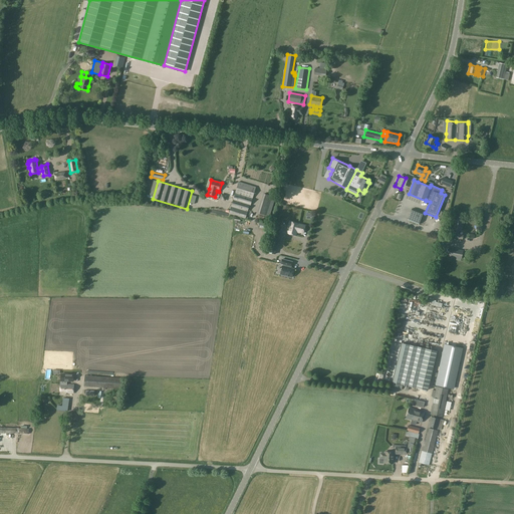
[(256,187),(238,182),(229,214),(245,219),(249,206),(250,206),(256,187)]
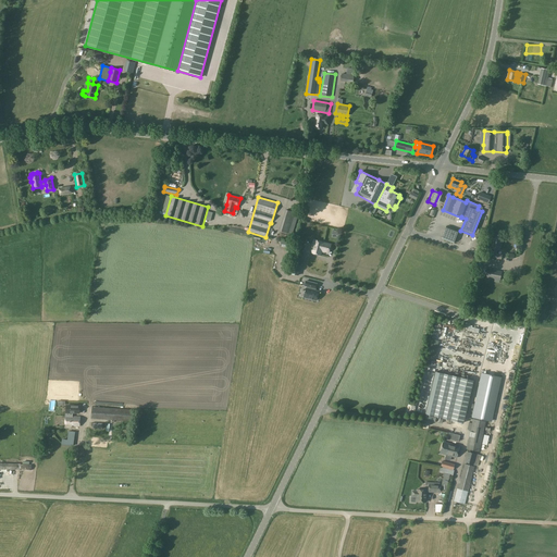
[(283,219),(292,221),(294,212),(286,210),(283,219)]
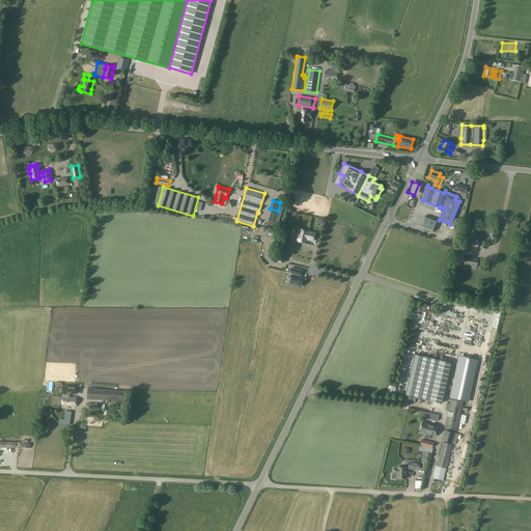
[(432,232),(437,220),(425,216),(420,228),(432,232)]
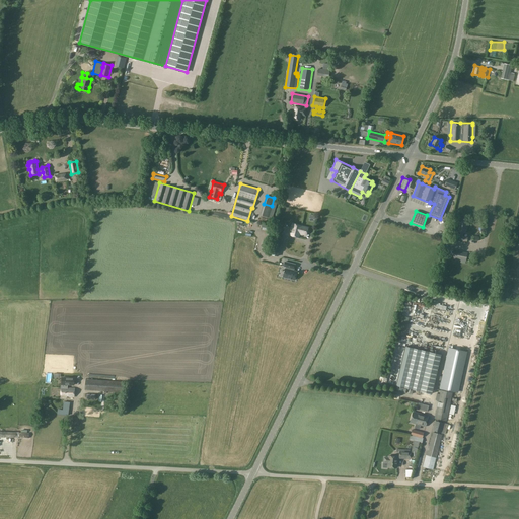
[(460,218),(460,221),(459,221),(457,229),(461,229),(460,232),(464,233),(465,230),(466,230),(467,226),(465,226),(466,222),(464,222),(465,220),(465,219),(464,218),(462,218),(460,218)]
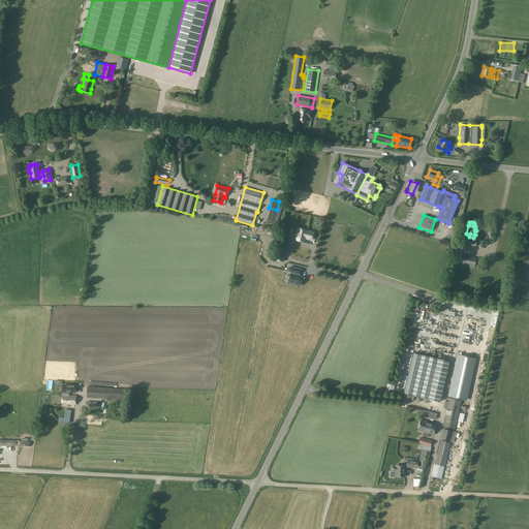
[(305,242),(306,239),(307,239),(307,238),(312,240),(314,232),(307,230),(299,228),(296,240),(305,242)]
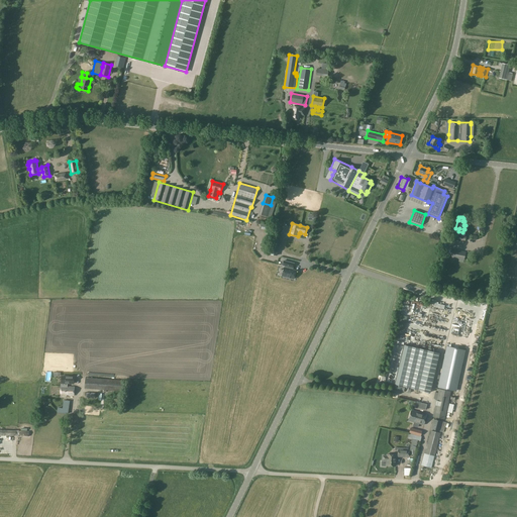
[(272,237),(268,253),(277,255),(281,240),(272,237)]
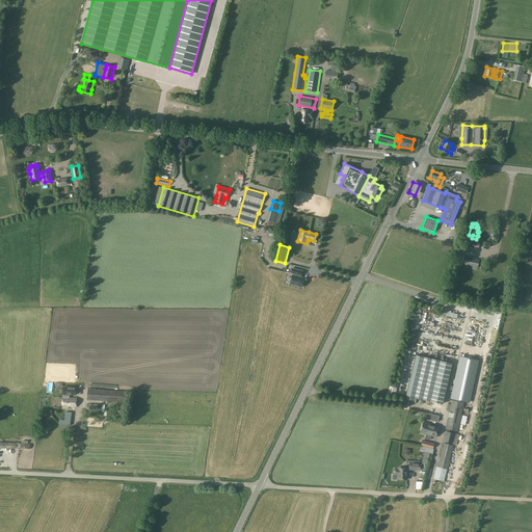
[(301,263),(303,250),(294,248),(292,262),(301,263)]
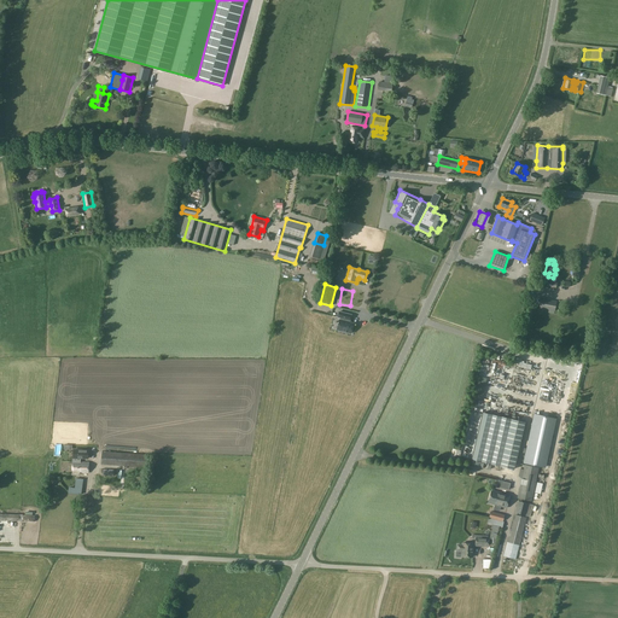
[(374,327),(382,298),(374,296),(368,326),(374,327)]
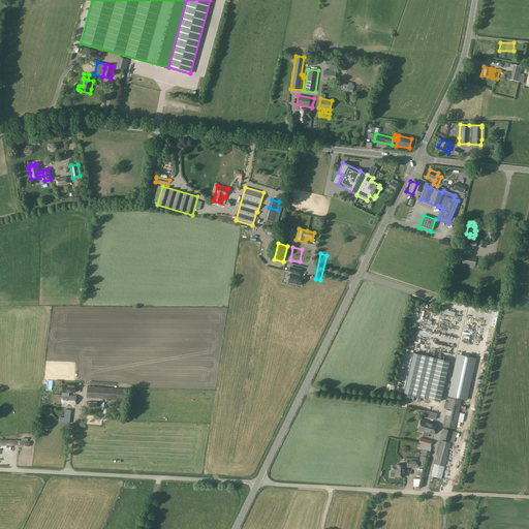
[(462,256),(461,263),(475,266),(476,259),(462,256)]
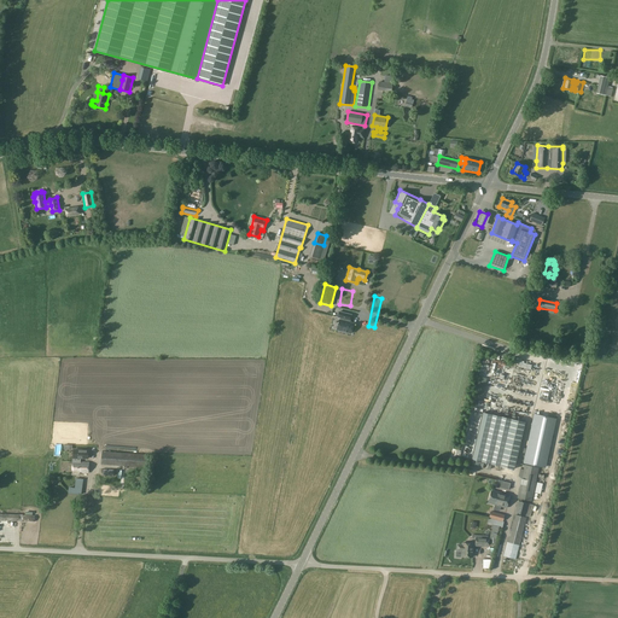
[(350,320),(351,315),(339,312),(338,318),(340,318),(340,320),(339,320),(337,330),(351,333),(354,324),(349,322),(349,320),(350,320)]
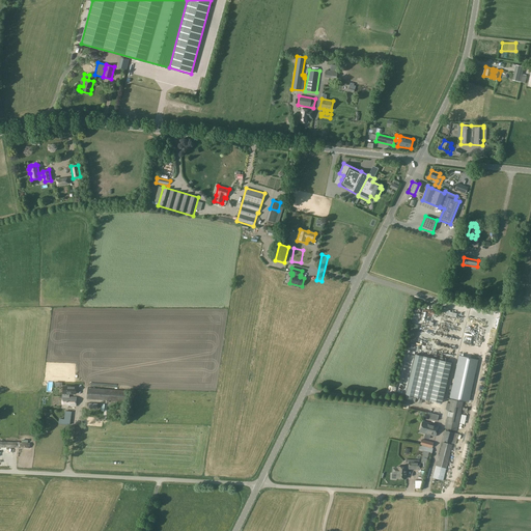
[(478,292),(497,295),(498,287),(479,285),(478,292)]
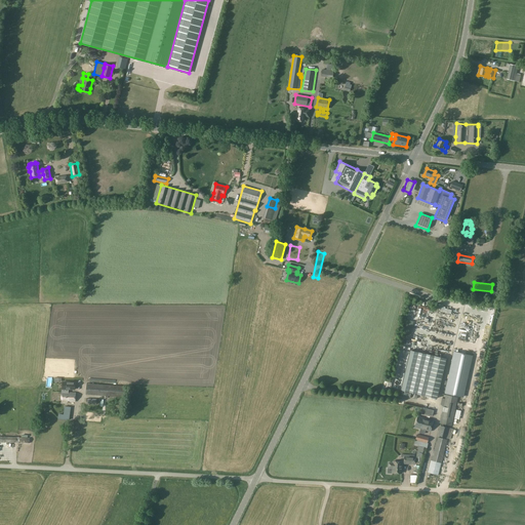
[(426,354),(409,351),(401,391),(425,396),(432,365),(423,363),(426,354)]
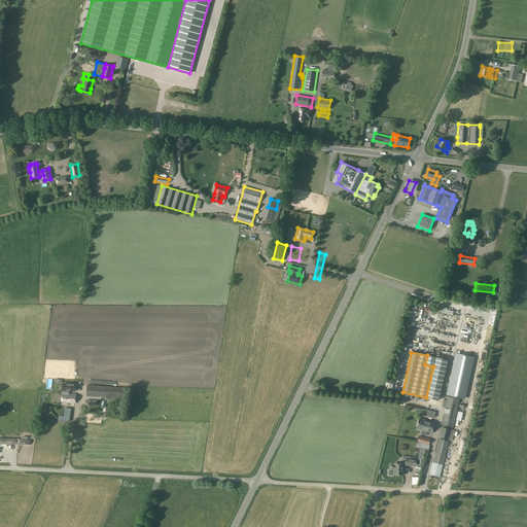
[(454,365),(450,383),(447,382),(446,386),(449,387),(448,395),(463,399),(472,356),(457,353),(456,357),(454,357),(453,365),(454,365)]
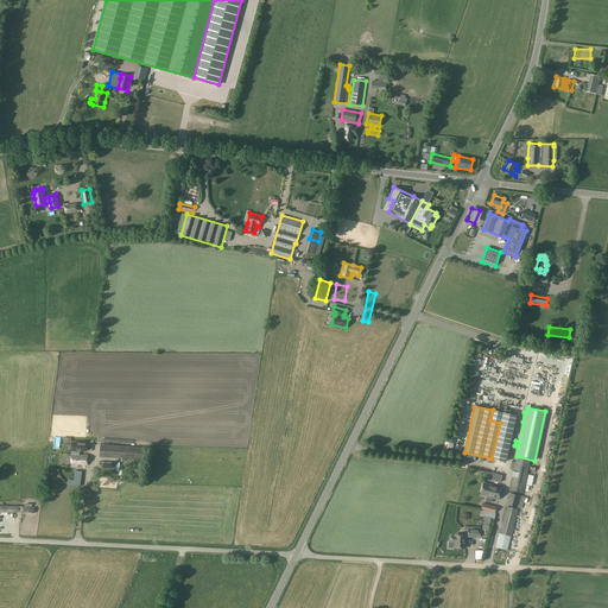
[(493,410),(491,420),(500,423),(492,458),(493,458),(498,460),(506,462),(514,425),(517,416),(493,410)]
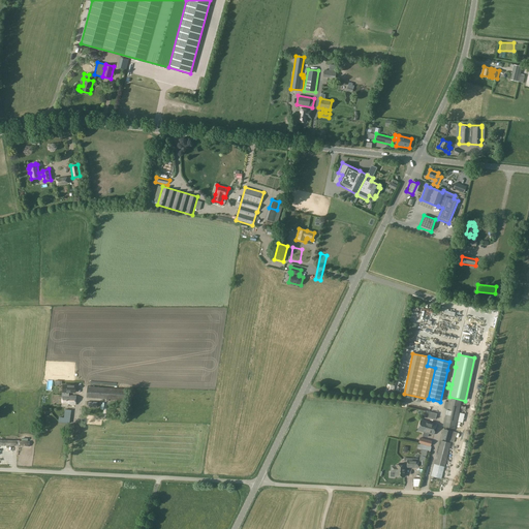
[(63,385),(62,396),(66,396),(66,392),(75,393),(75,385),(63,385)]
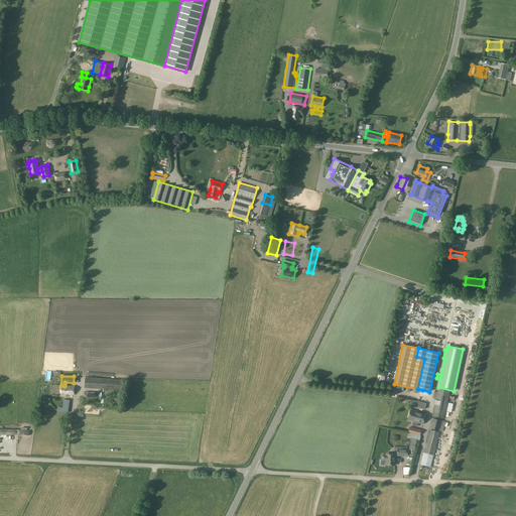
[(85,377),(85,388),(122,391),(123,380),(85,377)]
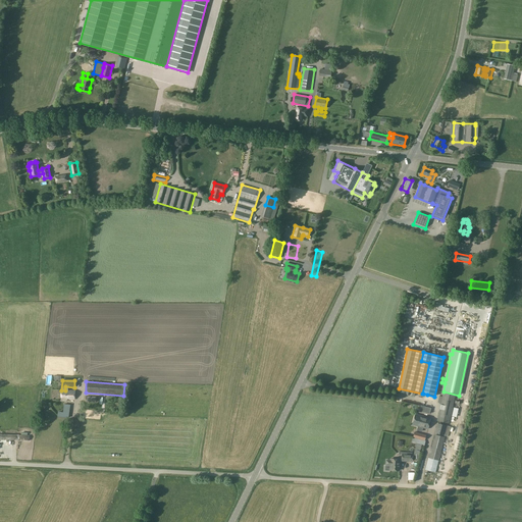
[(75,390),(65,390),(61,390),(61,401),(66,402),(66,400),(74,400),(75,390)]
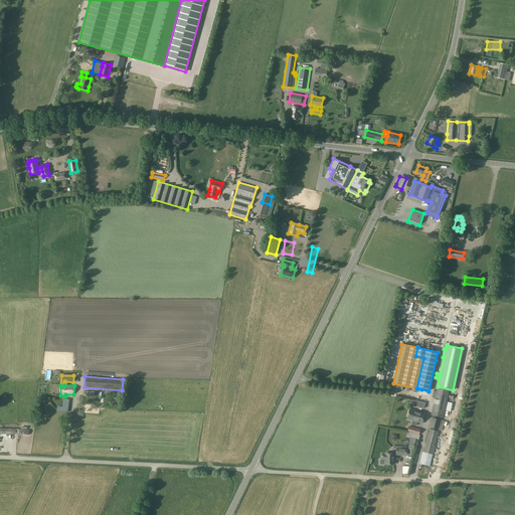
[(437,387),(435,398),(431,415),(443,418),(450,390),(437,387)]
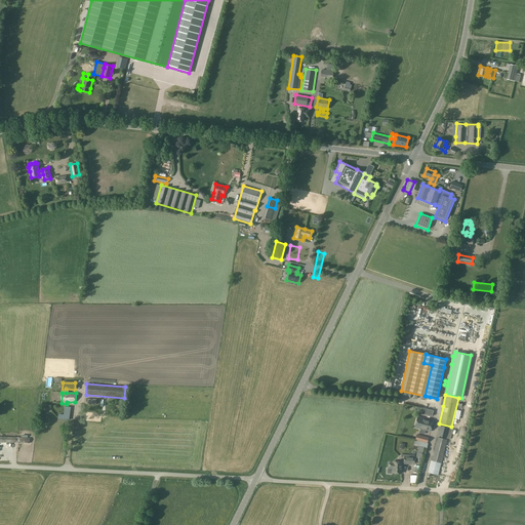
[(434,426),(432,425),(433,420),(417,416),(414,428),(420,429),(419,433),(425,434),(426,431),(431,432),(432,428),(433,429),(434,426)]
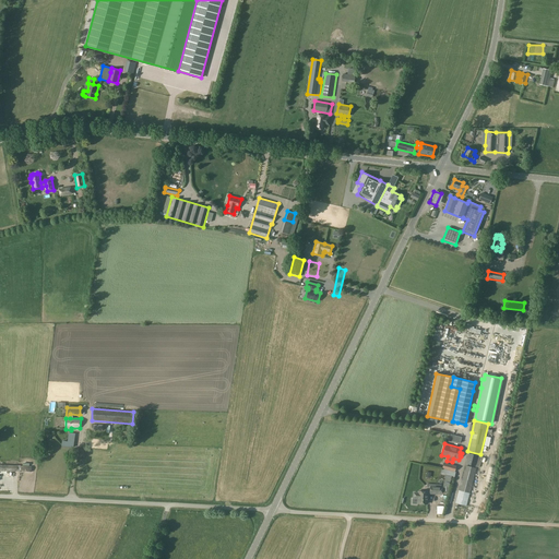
[(468,453),(465,464),(479,467),(483,456),(468,453)]
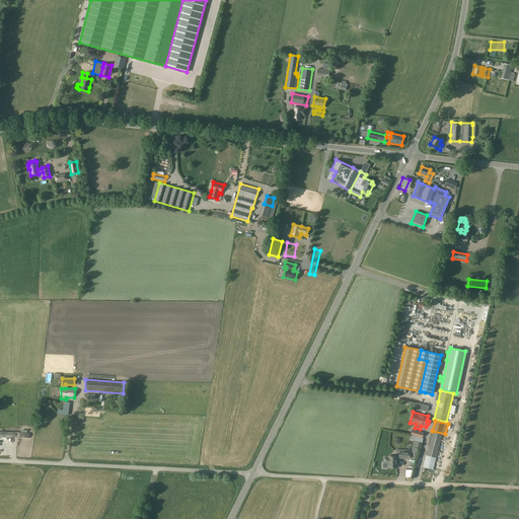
[(442,435),(432,432),(423,467),(433,469),(442,435)]
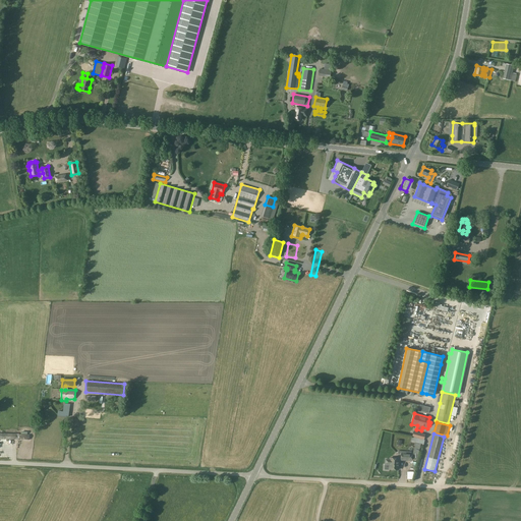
[(412,437),(411,443),(415,444),(420,445),(423,446),(424,441),(418,439),(412,437)]
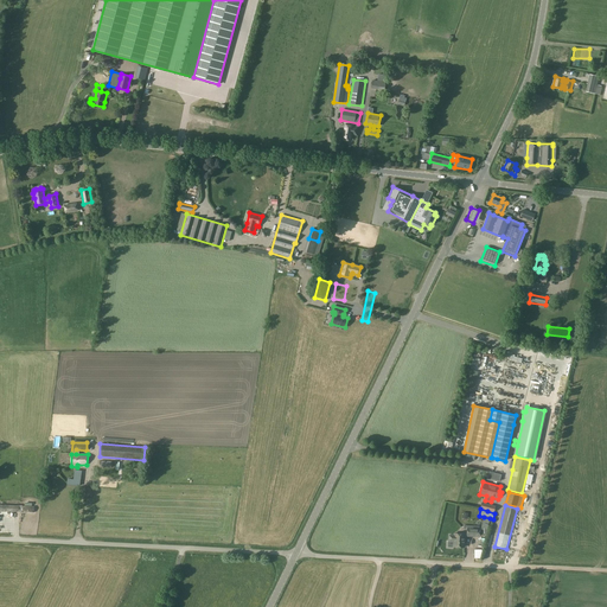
[(480,529),(480,535),(487,536),(487,528),(490,518),(484,517),(480,526),(480,529)]
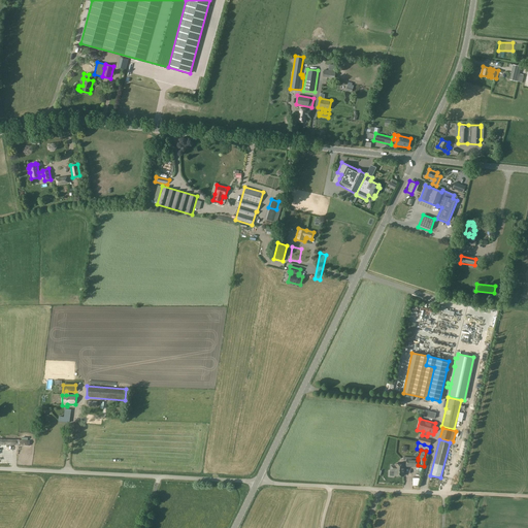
[(394,471),(394,475),(403,476),(404,465),(395,464),(395,466),(391,465),(390,470),(394,471)]
